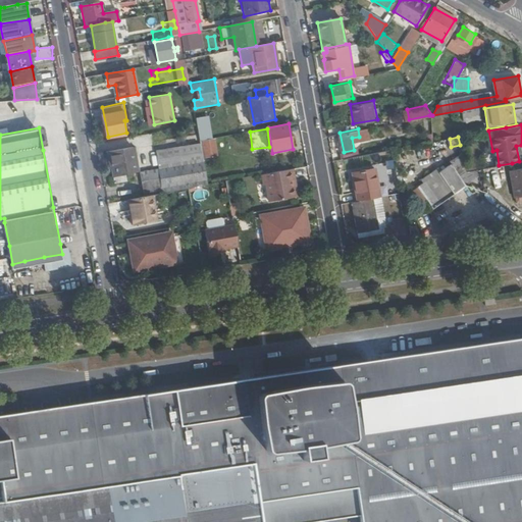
[(215,140),(202,143),(204,158),(218,155),(215,140)]
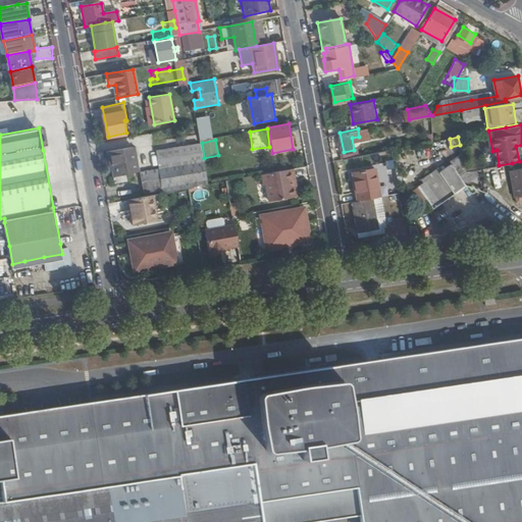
[(192,187),(209,184),(204,158),(202,143),(157,151),(159,167),(140,171),(144,195),(153,194),(192,187)]
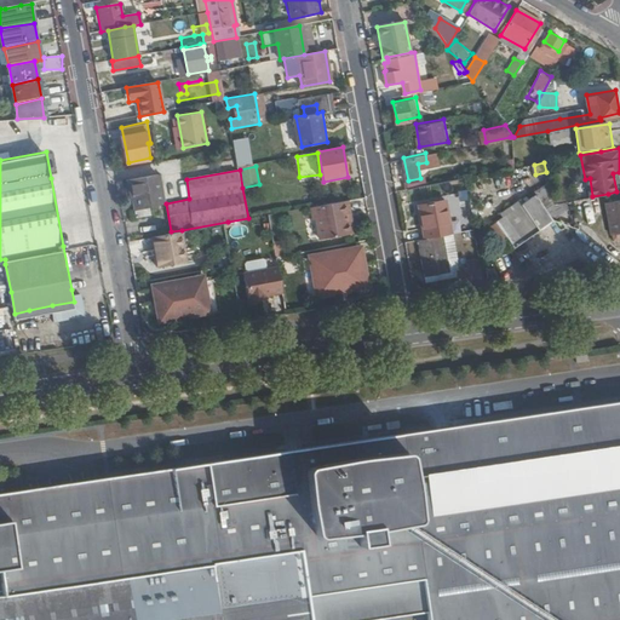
[(159,172),(130,178),(135,207),(164,202),(159,172)]
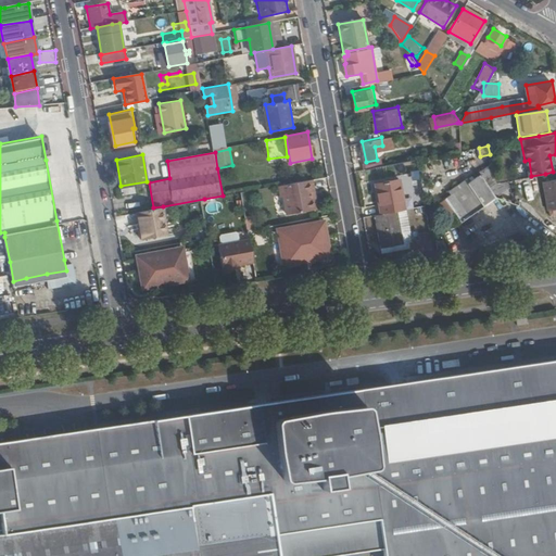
[(505,181),(496,182),(495,176),(492,163),(479,172),(481,175),(477,177),(462,187),(459,184),(453,188),(454,191),(444,198),(453,211),(460,220),(509,189),(505,181)]
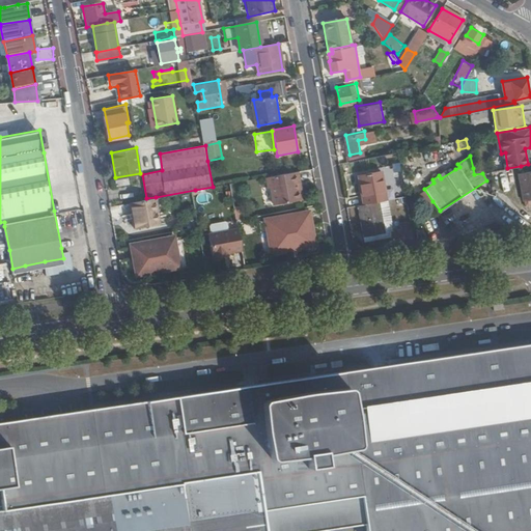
[(301,170),(268,176),(270,185),(273,185),(277,203),(302,198),(299,179),(303,179),(301,170)]
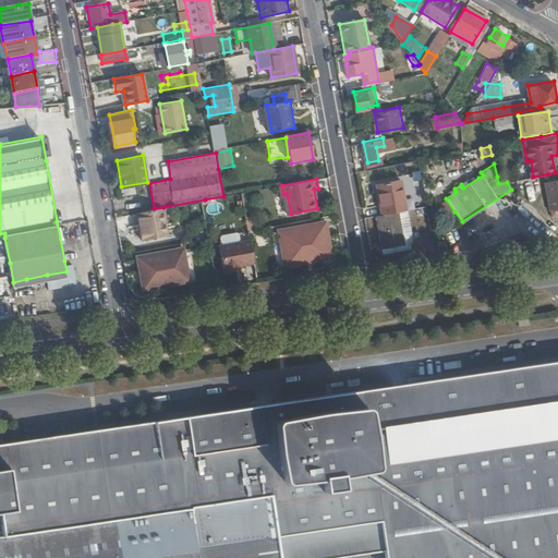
[(409,179),(401,180),(404,197),(411,196),(409,179)]
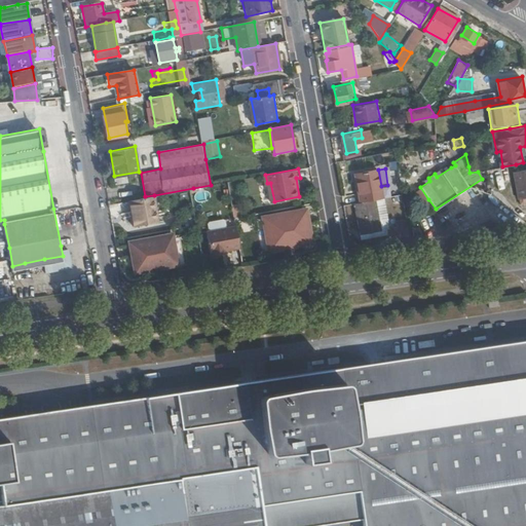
[(525,168),(512,172),(516,198),(519,197),(520,203),(525,202),(525,168)]
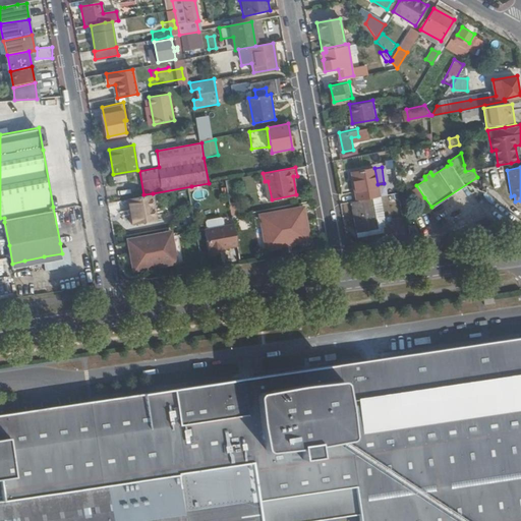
[(353,171),(357,199),(351,200),(357,233),(379,229),(372,196),(380,195),(374,168),(353,171)]
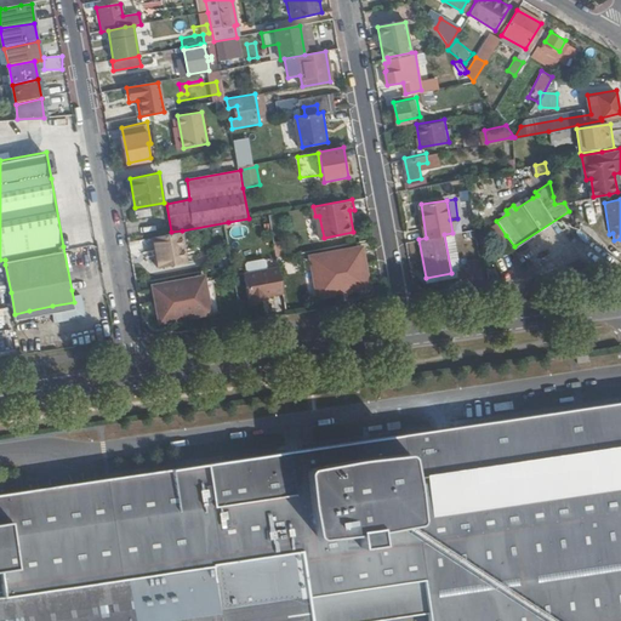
[(506,235),(496,221),(488,226),(497,240),(506,235)]
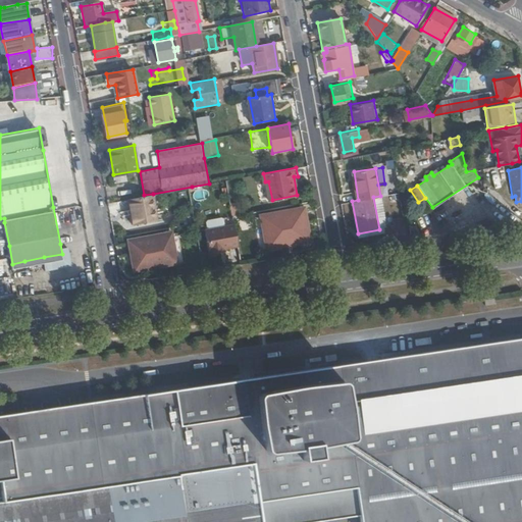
[(157,219),(153,194),(144,195),(129,198),(134,223),(157,219)]
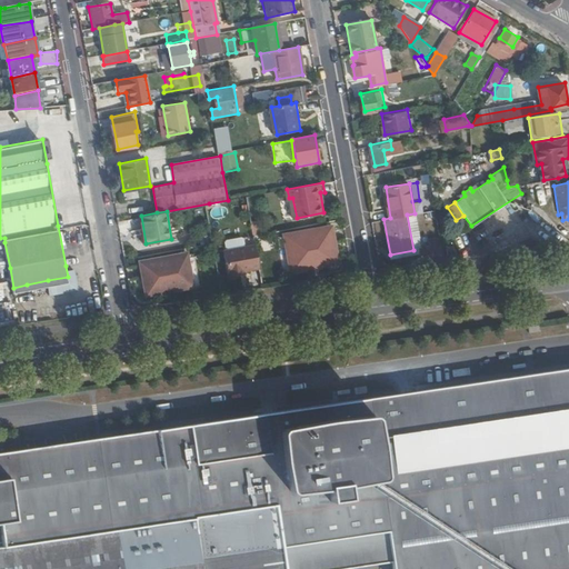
[(260,221),(251,221),(252,235),(261,235),(260,221)]
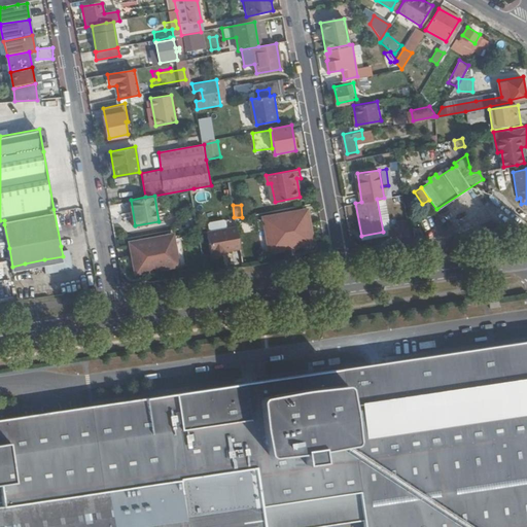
[(305,211),(265,218),(270,249),(311,242),(305,211)]
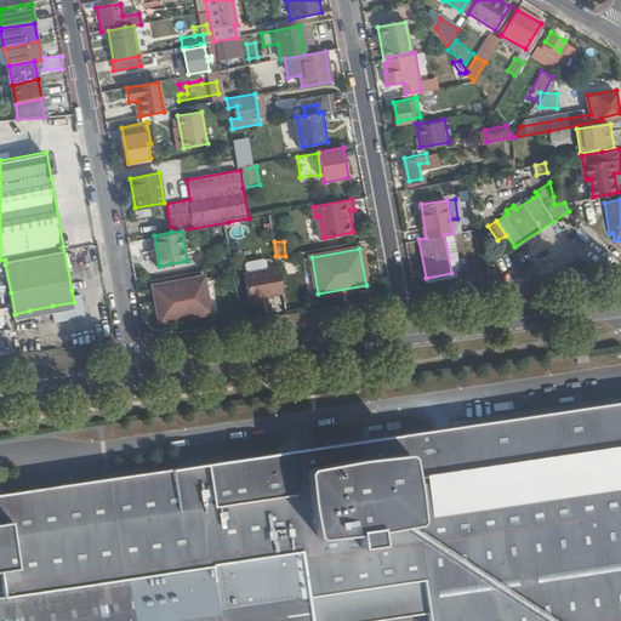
[(246,263),(248,271),(257,269),(256,261),(254,258),(248,260),(246,263)]
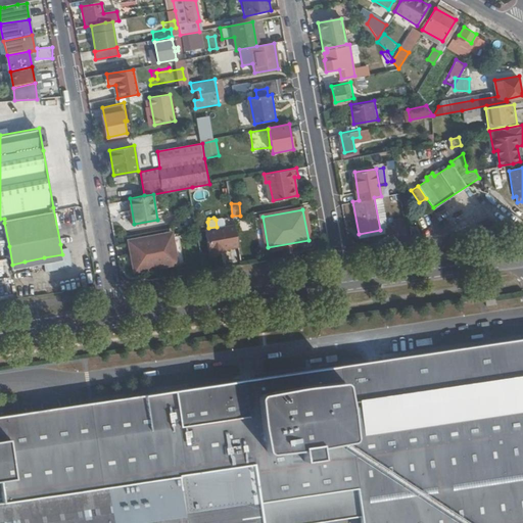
[(208,228),(212,252),(228,250),(227,247),(241,245),(237,223),(217,227),(208,228)]
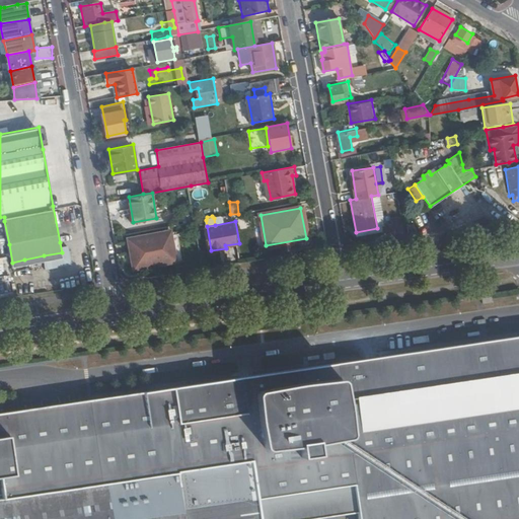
[(394,238),(405,237),(402,221),(391,222),(394,238)]
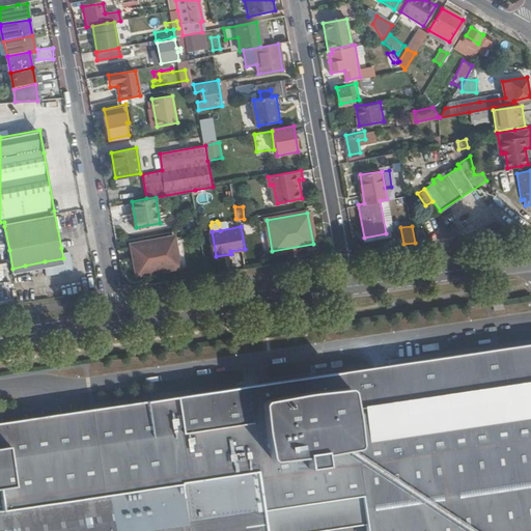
[(171,238),(127,246),(133,277),(177,269),(171,238)]
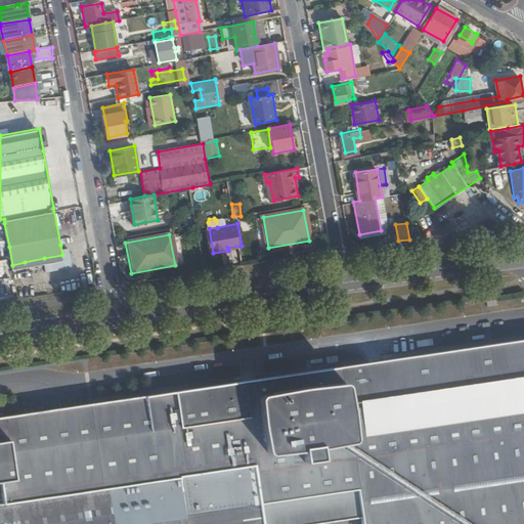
[(68,243),(60,245),(62,255),(44,258),(46,266),(72,261),(68,243)]
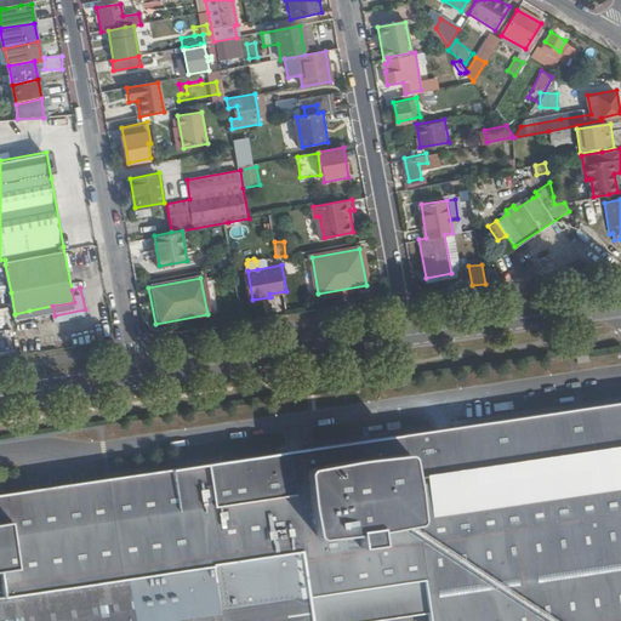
[(620,620),(620,402),(0,494),(0,568),(3,569),(4,582),(6,594),(0,594),(0,620),(364,620),(429,611),(431,620),(620,620)]
